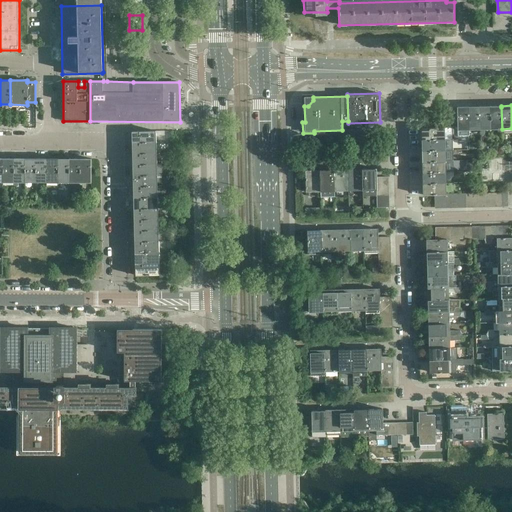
[(469,130),(469,128),(468,106),(457,107),(457,128),(457,130),(469,130)]
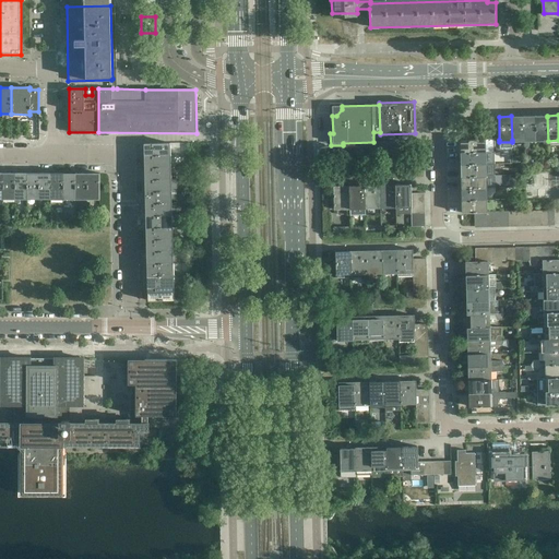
[(524,142),(523,118),(523,116),(511,116),(512,140),(519,140),(519,142),(524,142)]
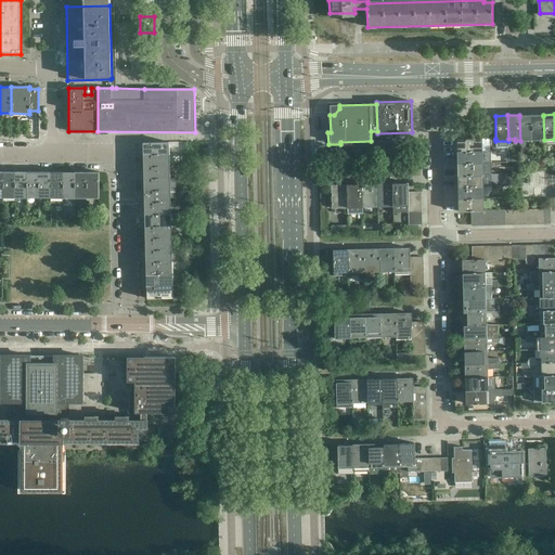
[(532,139),(531,115),(519,115),(519,117),(520,141),(532,140),(532,139)]
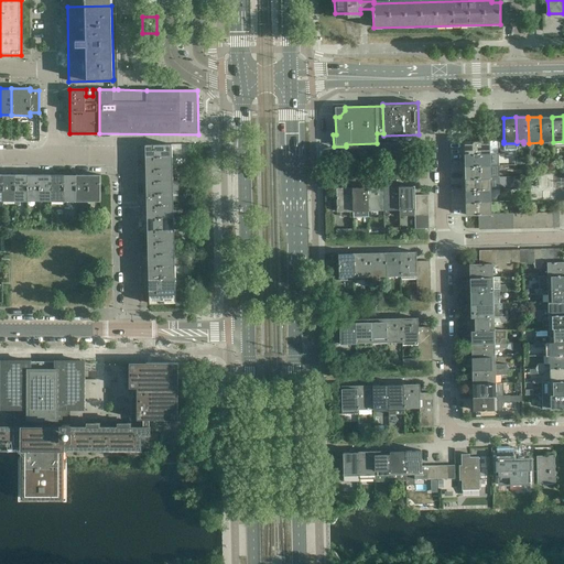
[(553,142),(552,118),(552,117),(540,117),(541,141),(548,141),(548,142),(553,142)]
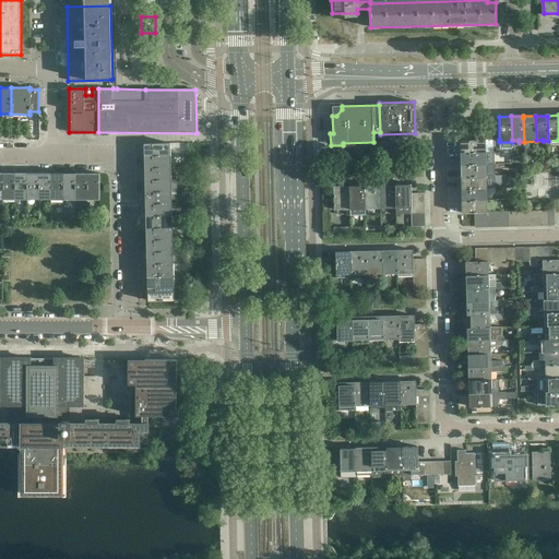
[(486,152),(486,140),(460,140),(460,153),(462,153),(486,152)]
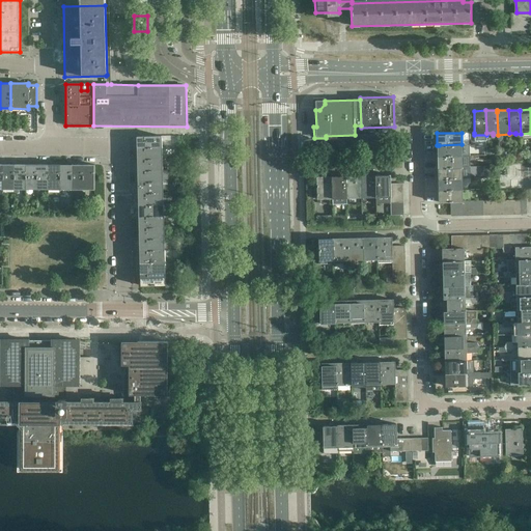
[(160,147),(159,136),(139,137),(139,142),(137,142),(137,148),(139,148),(160,147)]
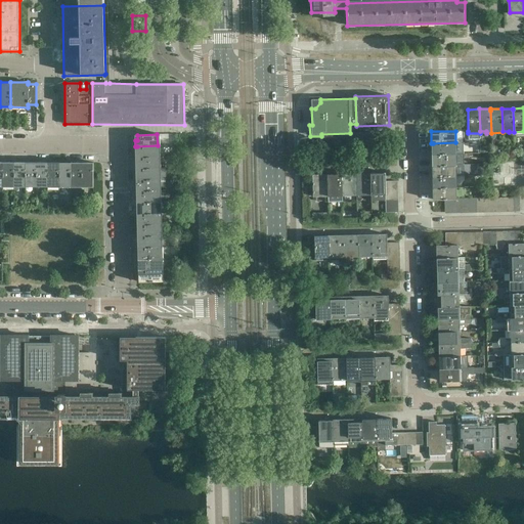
[(455,154),(455,142),(433,143),(431,143),(432,155),(455,154)]
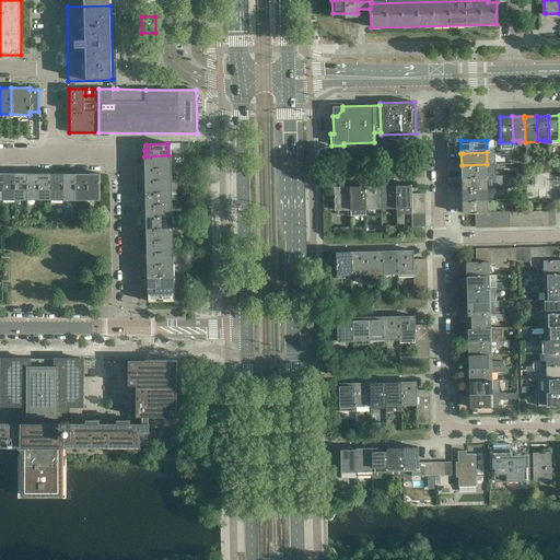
[(171,155),(168,155),(147,156),(147,162),(144,162),(144,168),(148,168),(168,167),(171,167),(171,155)]
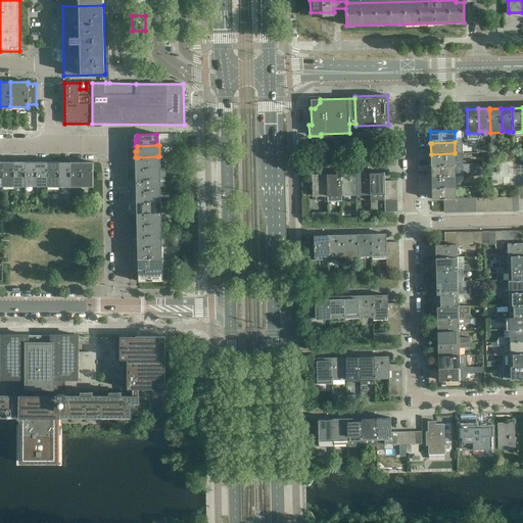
[(455,164),(455,153),(431,154),(431,165),(433,165),(455,164)]
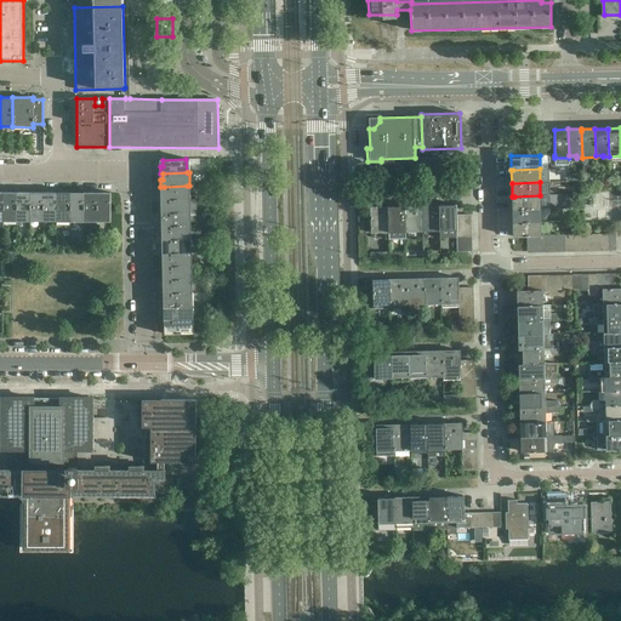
[(187,199),(187,186),(164,187),(164,193),(160,193),(161,200),(164,200),(187,199)]
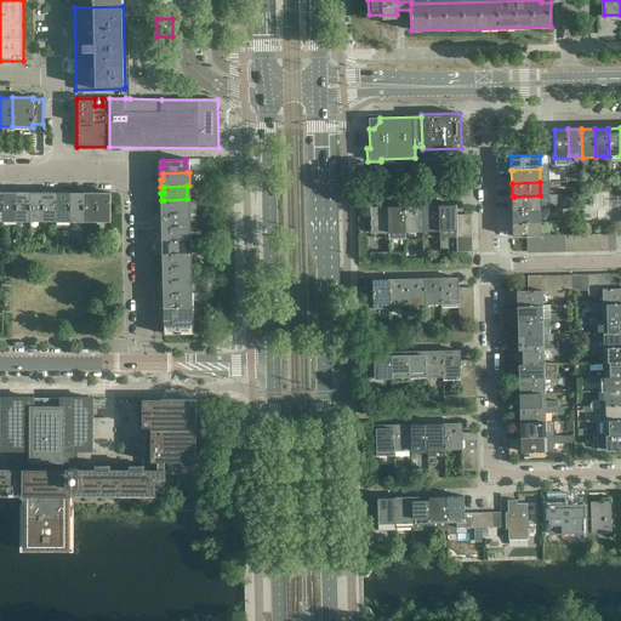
[(16,218),(17,195),(17,192),(4,192),(4,195),(4,218),(16,218)]
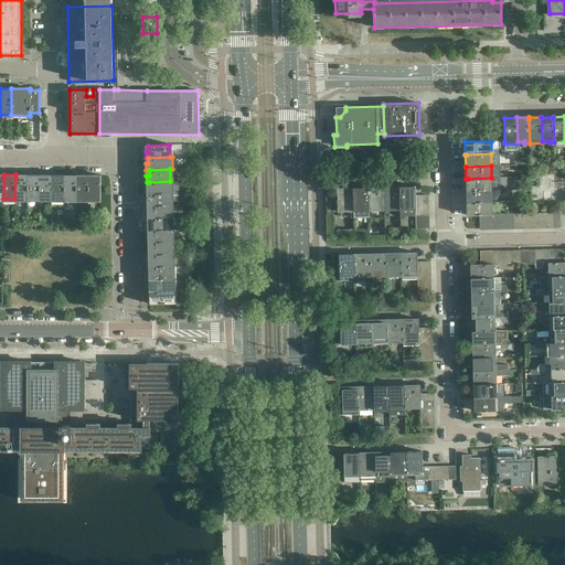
[(27,199),(28,178),(28,174),(16,174),(16,178),(14,199),(27,199)]
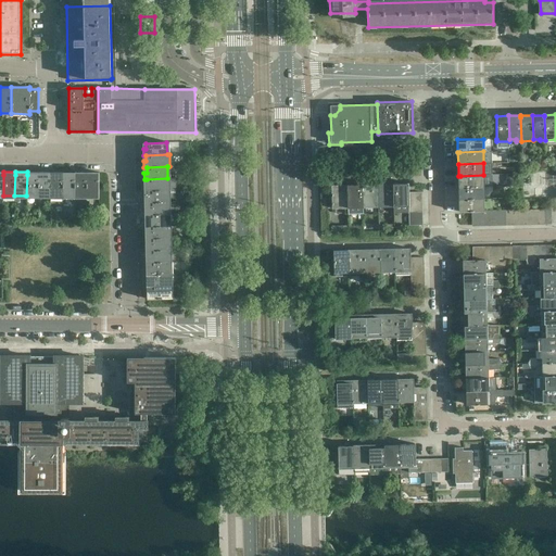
[(39,196),(39,175),(39,172),(27,172),(27,175),(26,196),(39,196)]
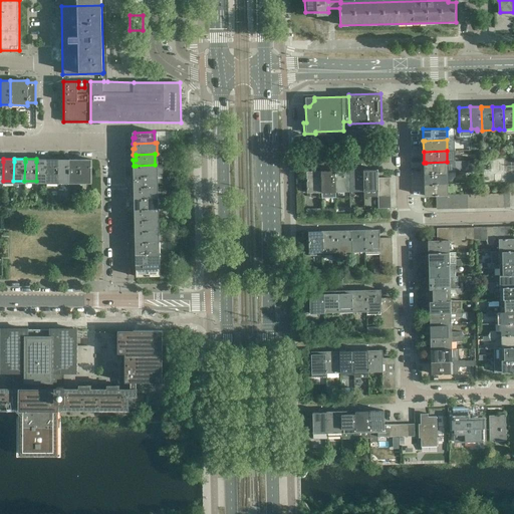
[(47,181),(47,162),(47,160),(36,159),(36,162),(36,181),(47,181)]
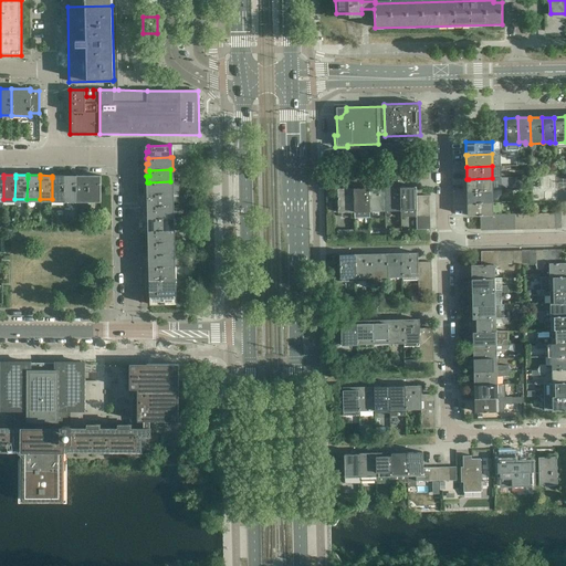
[(63,199),(64,178),(64,176),(52,176),(52,178),(52,199),(63,199)]
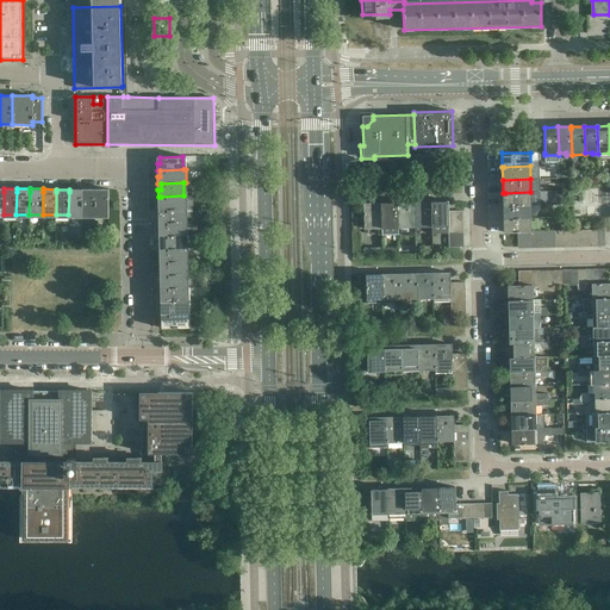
[(81,215),(82,192),(82,190),(69,190),(69,192),(68,215),(81,215)]
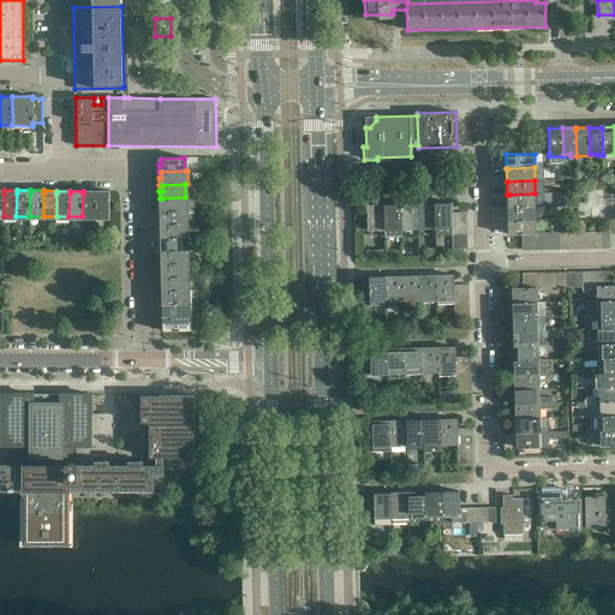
[(96,216),(96,193),(96,191),(83,191),(83,193),(82,216),(96,216)]
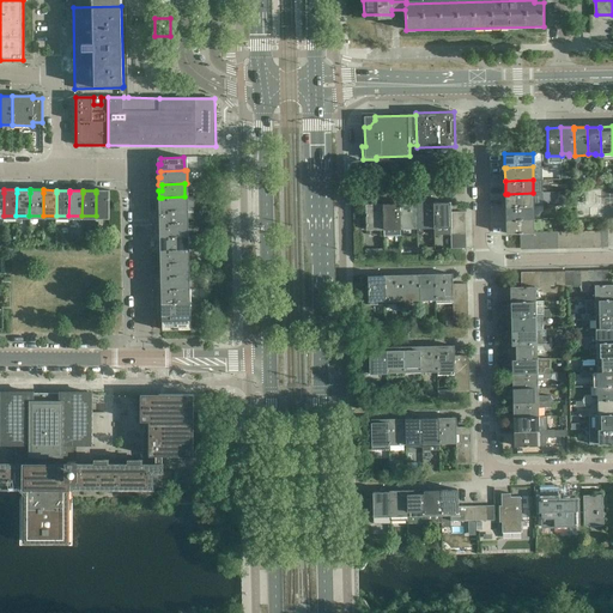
[(109,217),(109,193),(109,190),(96,190),(96,193),(96,216),(109,217)]
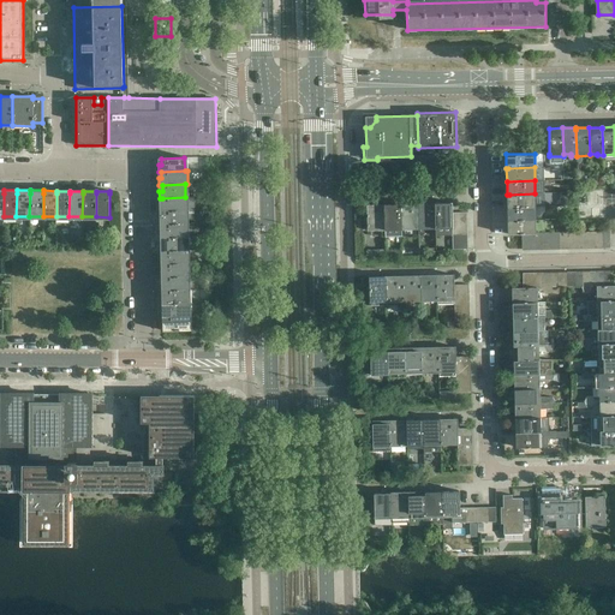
[(536,207),(535,193),(509,195),(507,195),(507,208),(509,208),(536,207)]
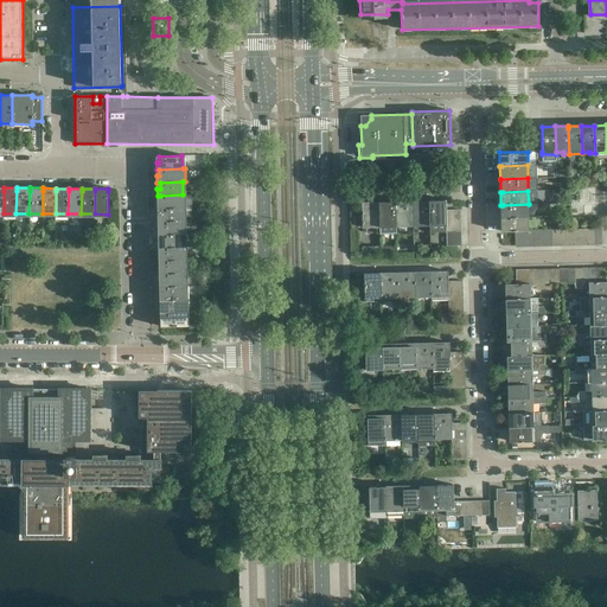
[(184,208),(183,195),(160,196),(160,202),(158,202),(158,209),(184,208)]
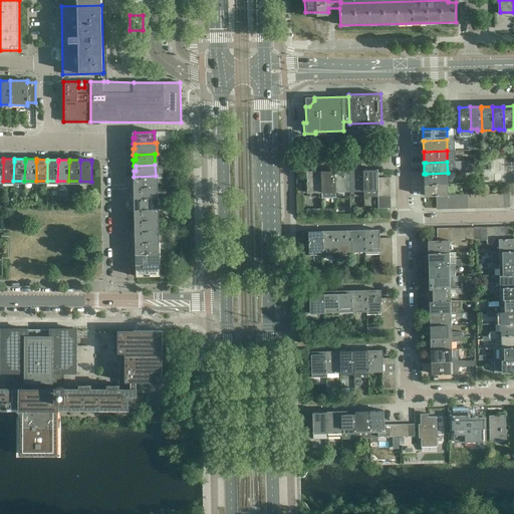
[(363,189),(363,173),(363,170),(357,170),(357,173),(349,173),(349,190),(363,189)]
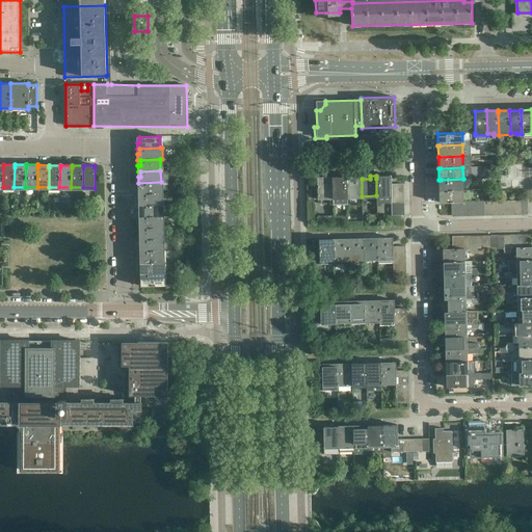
[(391,190),(391,184),(391,176),(384,176),(384,179),(376,179),(376,195),(392,195),(391,190)]
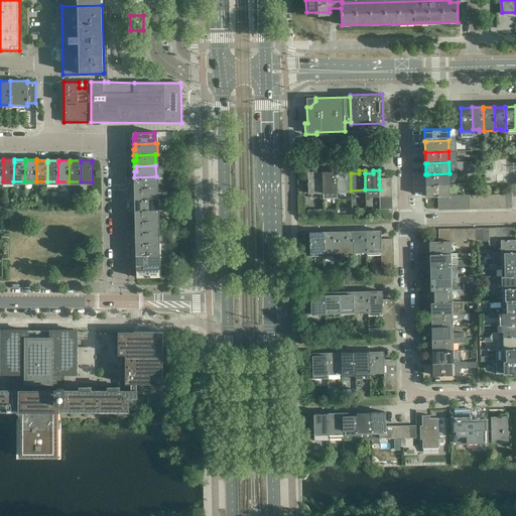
[(323,190),(323,174),(323,171),(316,171),(316,174),(308,174),(308,181),(306,181),(306,188),(308,188),(308,191),(323,190)]
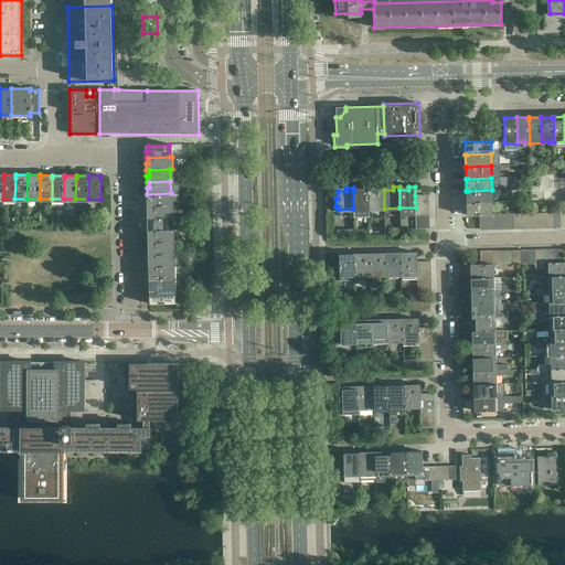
[(369,209),(369,190),(369,188),(362,188),(362,191),(353,191),(353,209),(369,209)]
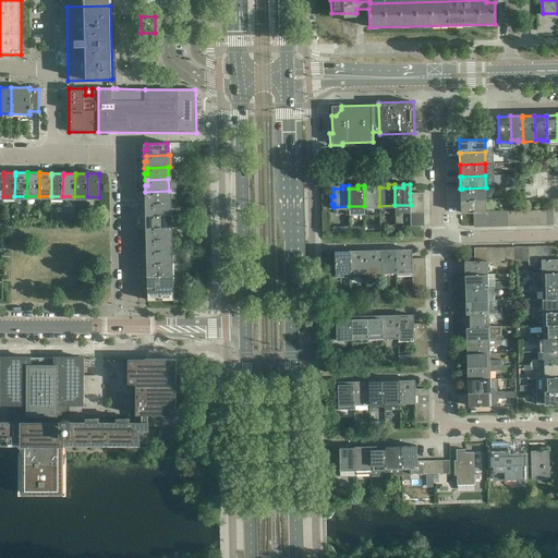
[(379,206),(379,187),(379,185),(364,185),(364,187),(364,206),(379,206)]
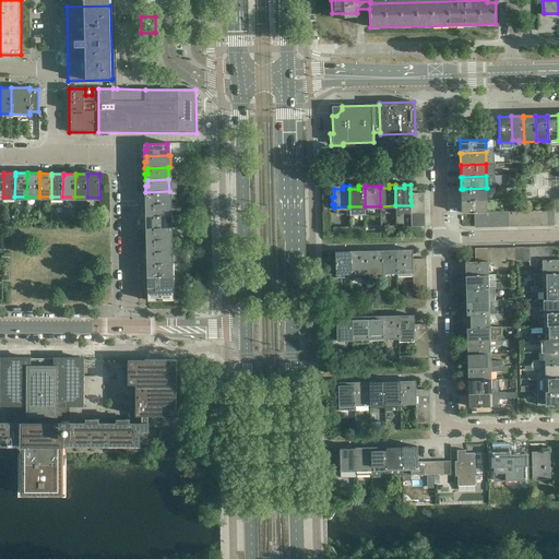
[(485,200),(485,194),(487,194),(487,188),(463,189),(461,189),(461,201),(463,201),(485,200)]
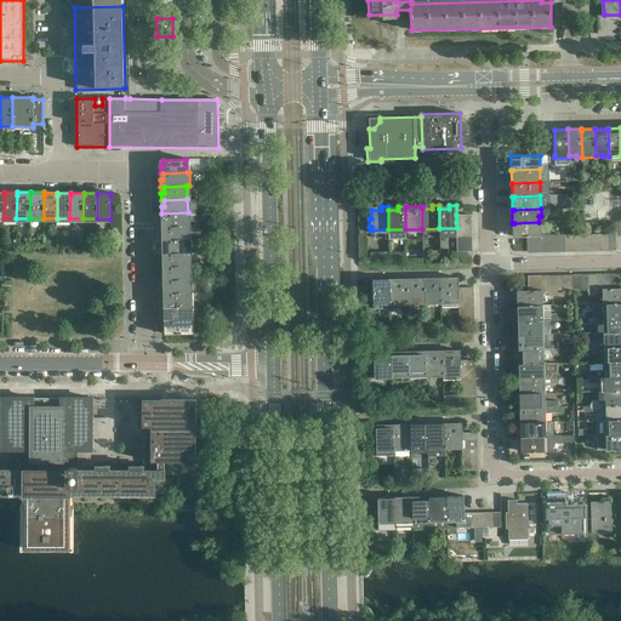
[(191,214),(188,214),(164,214),(164,220),(161,220),(161,227),(164,227),(188,227),(188,223),(191,222),(197,222),(197,212),(191,214)]
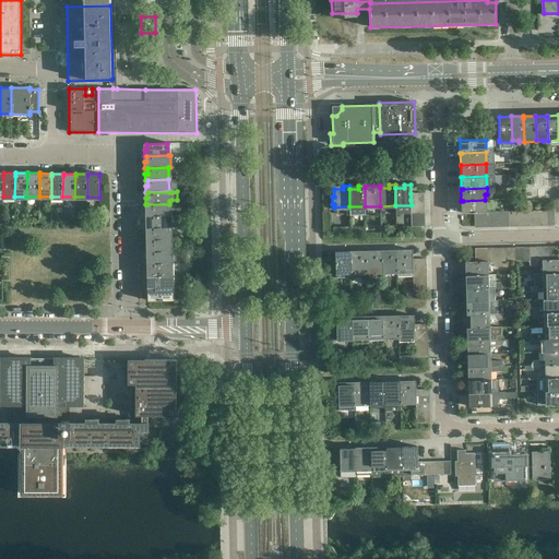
[(485,212),(485,206),(487,206),(487,200),(485,200),(463,201),(461,201),(462,213),(475,213),(475,212),(482,212),(485,212)]
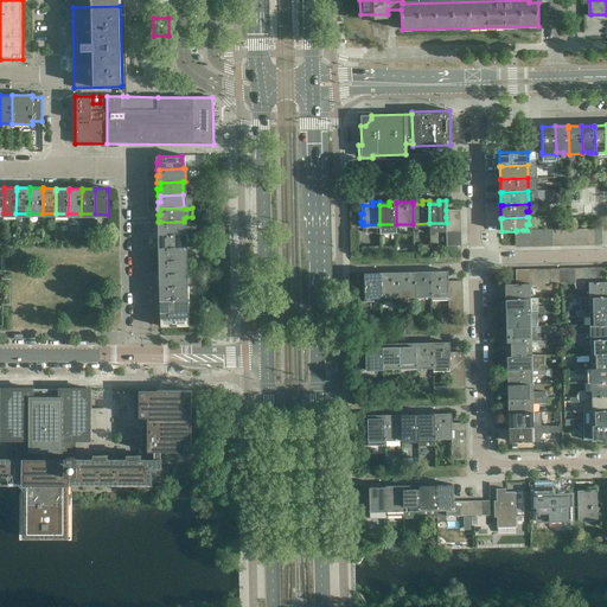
[(184,234),(184,222),(160,222),(161,228),(158,228),(158,235),(161,235),(184,234)]
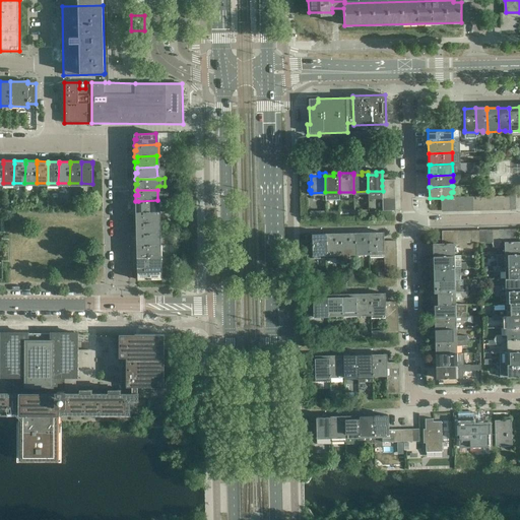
[(157,211),(157,200),(138,201),(138,206),(135,206),(136,212),(138,212),(157,211)]
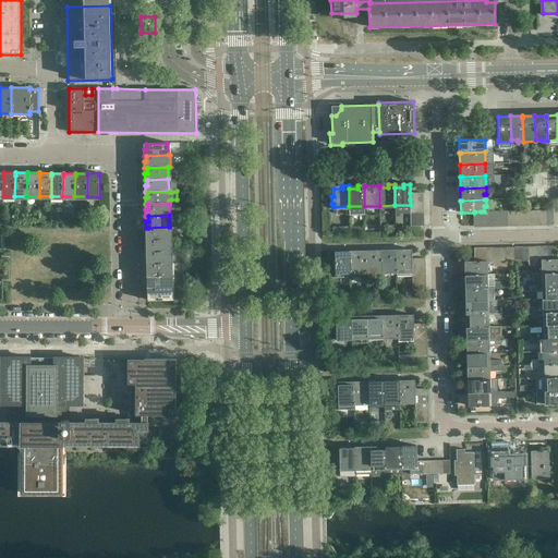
[(170,239),(169,227),(148,228),(148,233),(146,233),(146,240),(148,240),(170,239)]
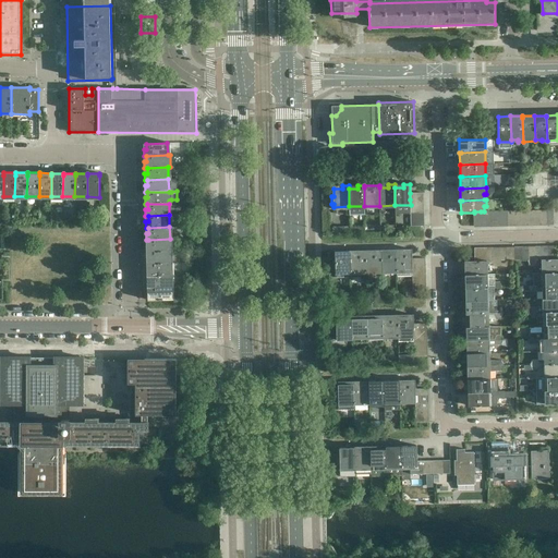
[(170,251),(170,239),(148,240),(148,245),(146,245),(146,252),(149,252),(170,251)]
